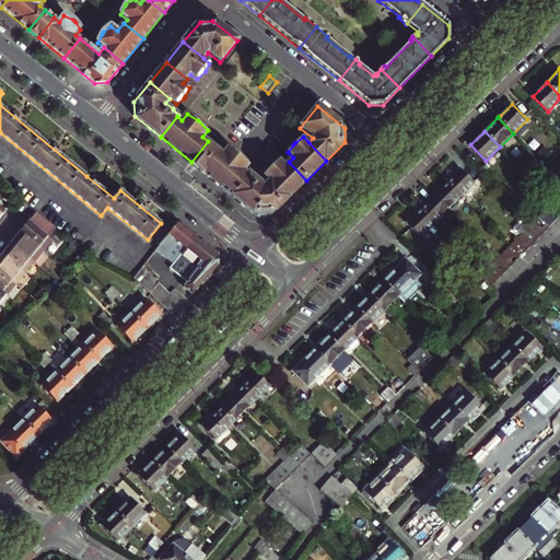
[(191,162),(201,170),(218,150),(208,141),(191,162)]
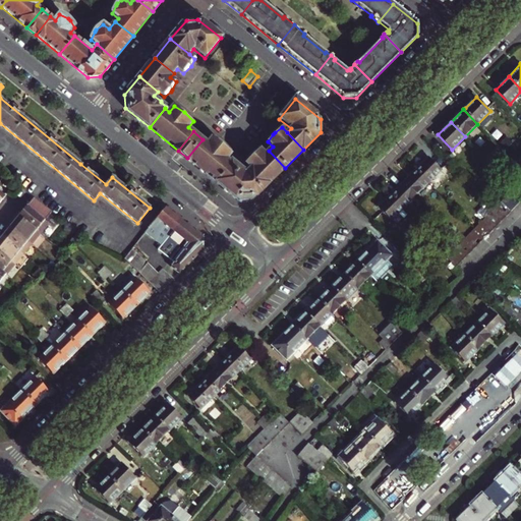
[(209,143),(203,139),(187,158),(218,183),(234,164),(230,161),(234,156),(225,145),(214,137),(209,143)]
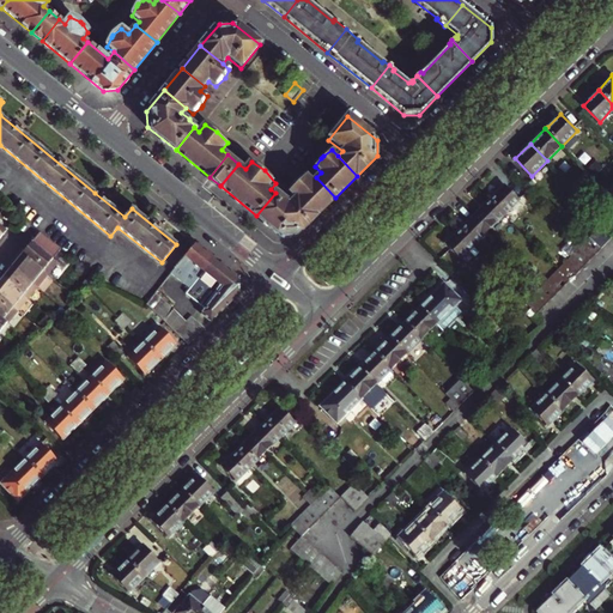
[(587,171),(595,178),(599,175),(590,168),(587,171)]
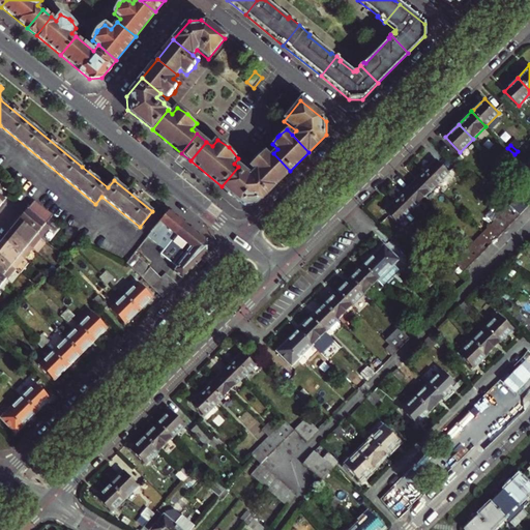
[(510,157),(514,154),(507,148),(504,151),(510,157)]
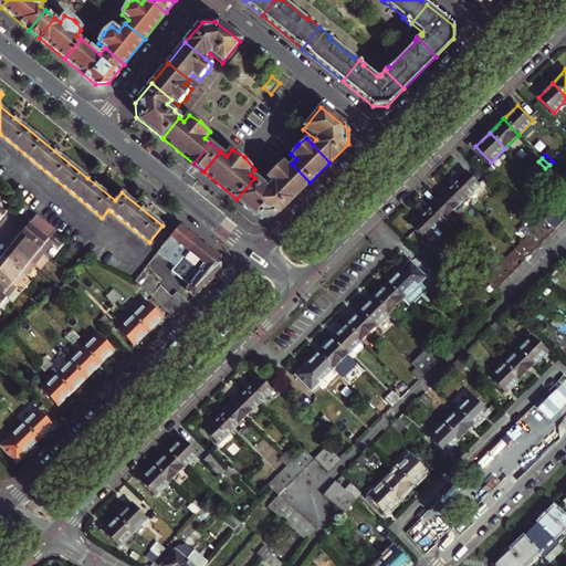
[(270,188),(286,206),(310,182),(292,164),(287,168),(282,161),(274,167),(272,170),(268,176),(273,182),(269,187),(270,188)]
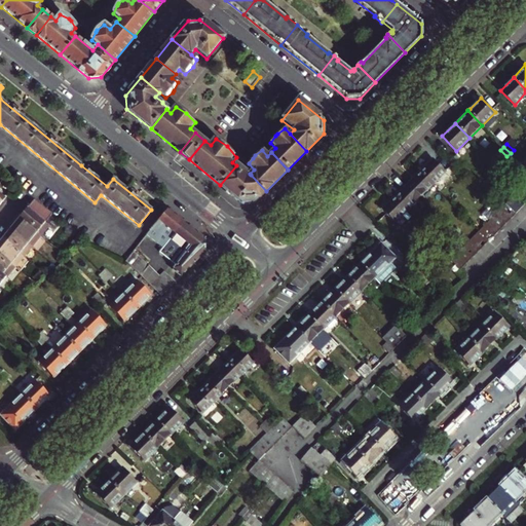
[(433,184),(446,171),(434,158),(420,171),(433,184)]
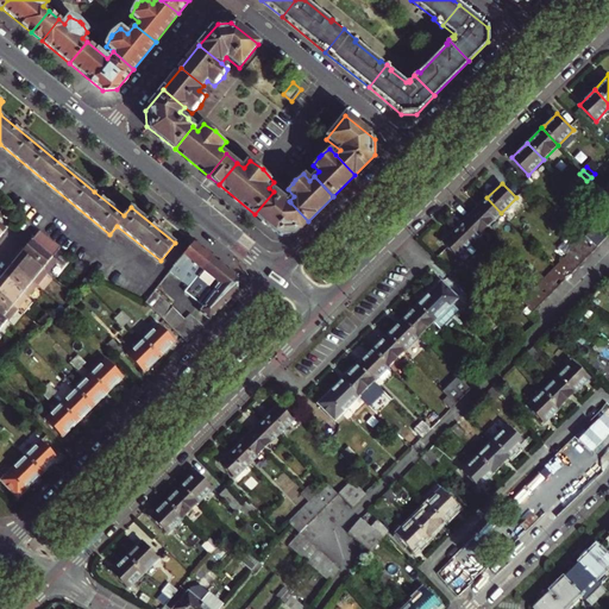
[(275,190),(274,192),(255,214),(281,236),(295,234),(308,221),(290,202),(289,201),(275,190)]
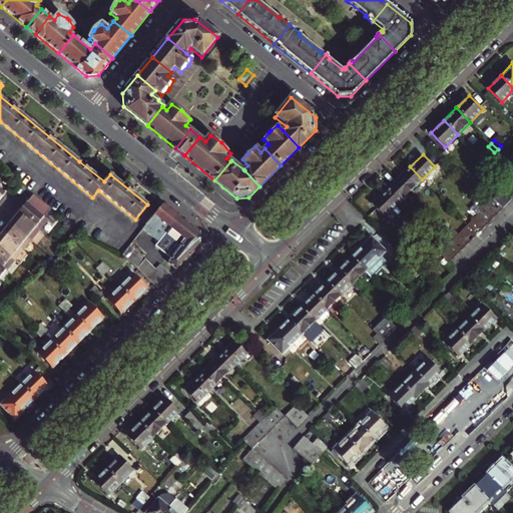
[(410,191),(422,179),(410,166),(398,179),(410,191)]
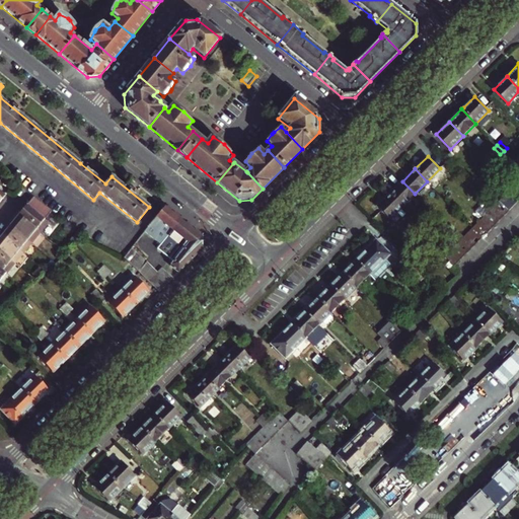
[(402,206),(415,194),(402,181),(390,194),(402,206)]
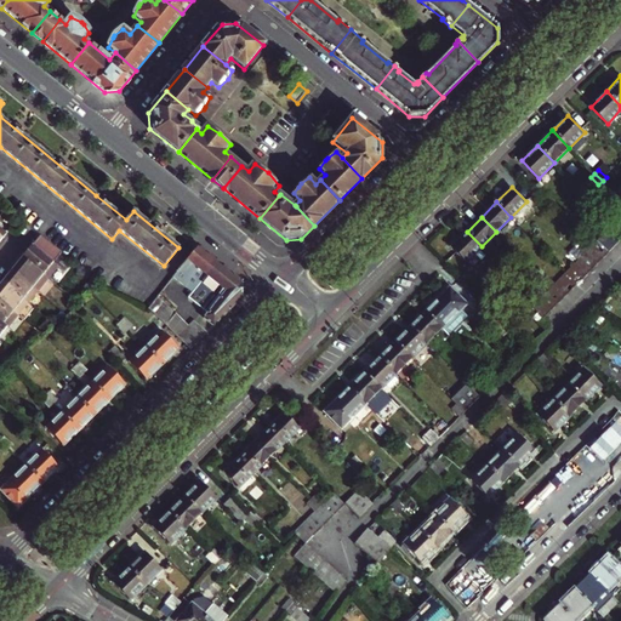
[(620,238),(610,227),(533,306),(543,317),(620,238)]
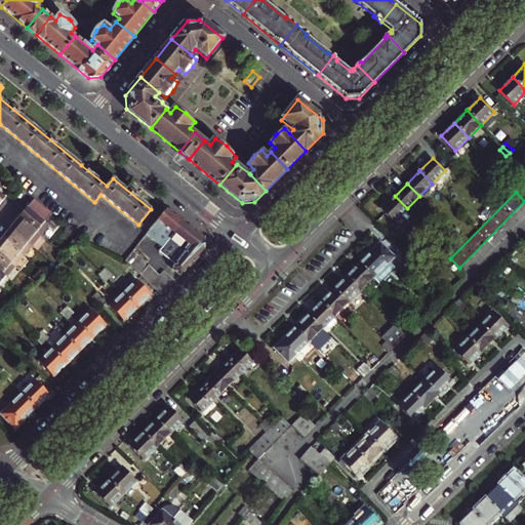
[(407,208),(395,196),(382,208),(395,220),(407,208)]
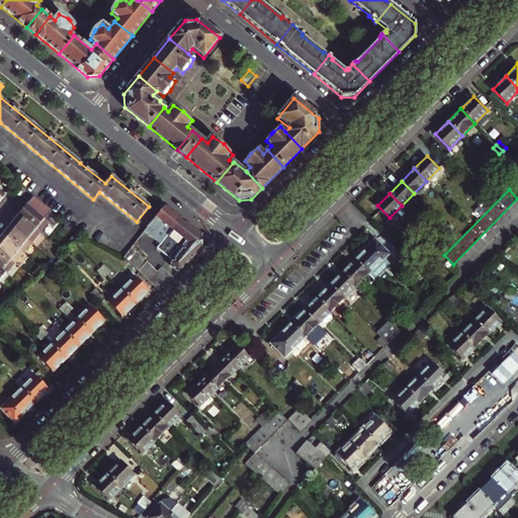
[(148,227),(154,232),(156,234),(164,224),(169,228),(162,237),(160,236),(153,245),(157,248),(158,248),(170,257),(172,254),(177,258),(171,265),(178,271),(202,248),(201,235),(186,223),(170,209),(165,204),(148,227)]
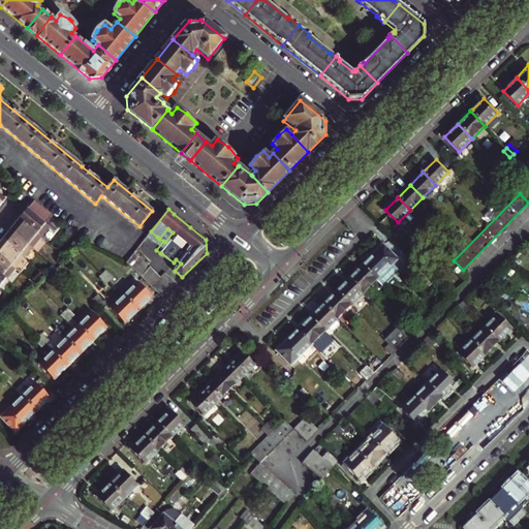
[(20,220),(22,221),(40,238),(50,226),(30,210),(26,215),(24,214),(20,220)]
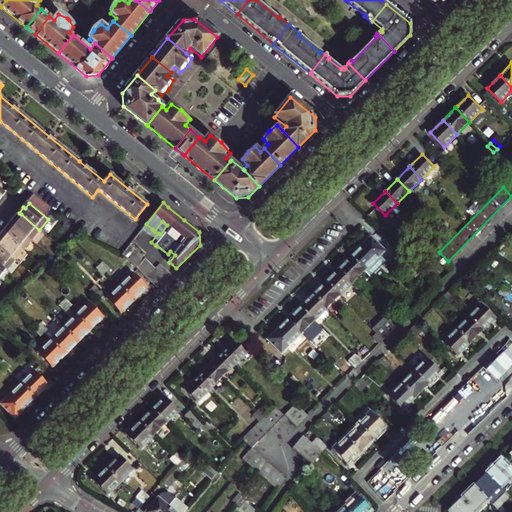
[(39,230),(21,214),(17,218),(15,217),(10,223),(12,224),(31,240),(39,230)]
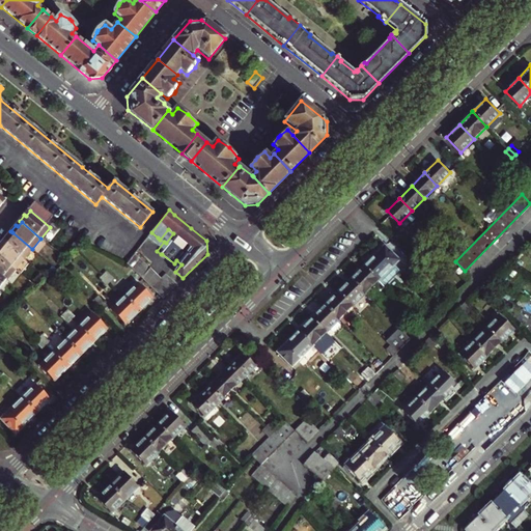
[(160,240),(158,238),(150,246),(157,251),(164,242),(166,243),(173,233),(168,229),(160,240)]
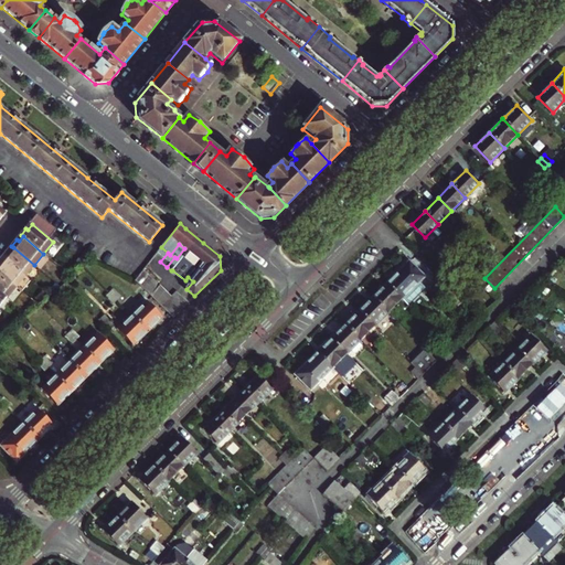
[(25,275),(34,265),(13,247),(10,252),(8,251),(2,256),(25,275)]
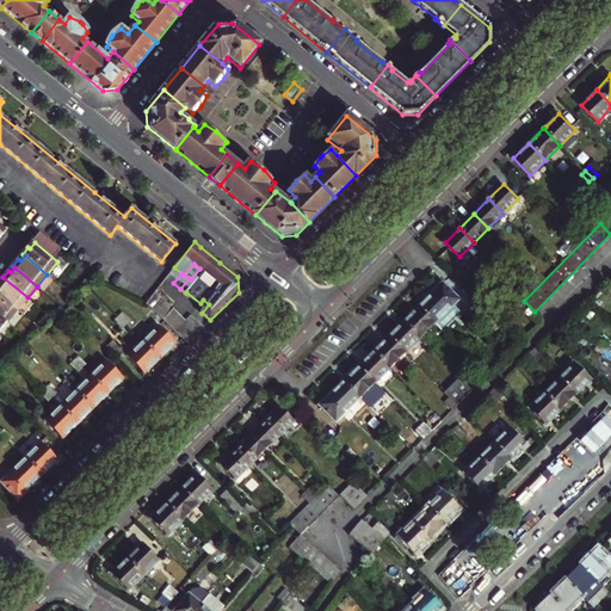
[(0,295),(17,309),(28,297),(2,277),(0,281),(0,295)]
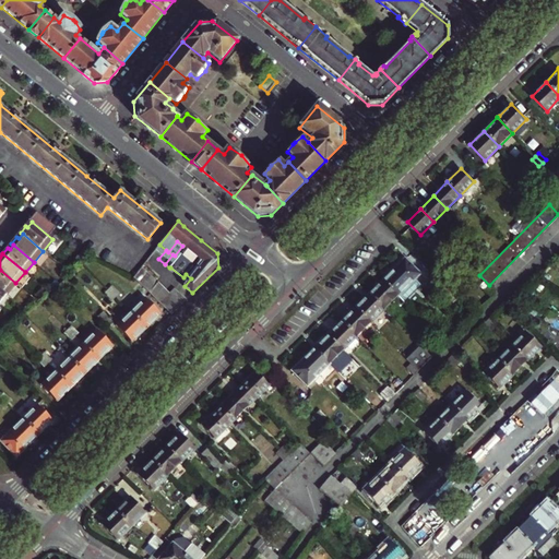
[(404,258),(382,280),(399,295),(420,273),(404,258)]
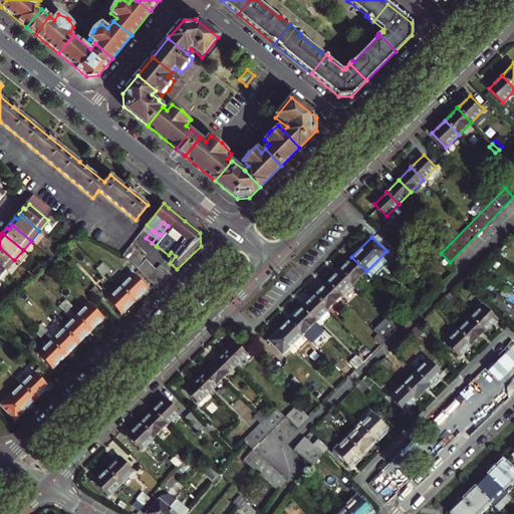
[(158,288),(172,274),(162,265),(161,265),(157,268),(131,245),(122,255),(141,272),(158,288)]
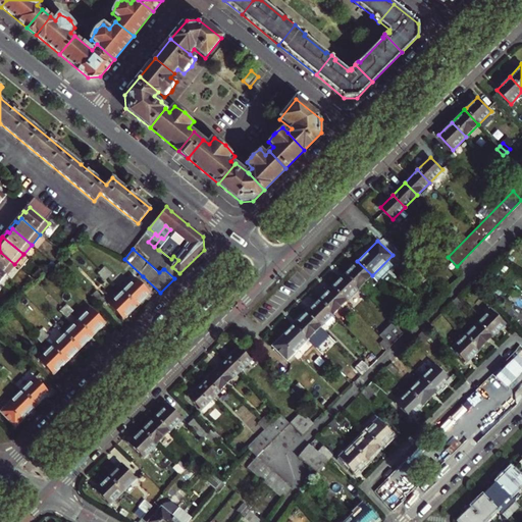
[(0,268),(6,274),(14,264),(0,252),(0,268)]
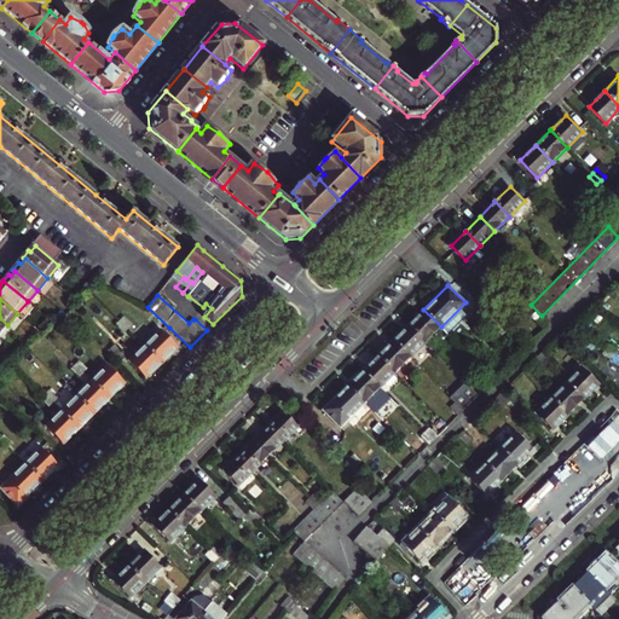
[(499,308),(496,312),(503,319),(507,316),(499,308)]
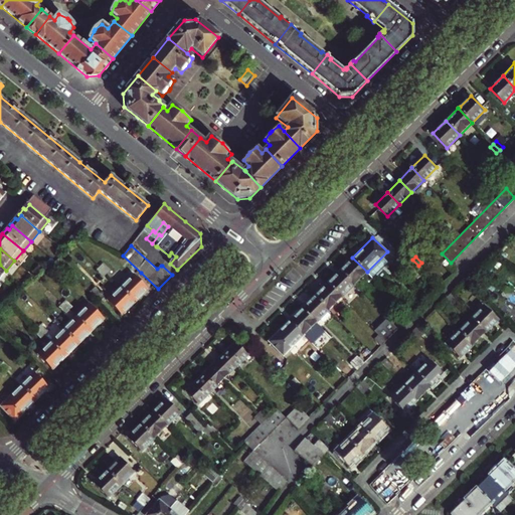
[(341,270),(340,270),(354,285),(367,272),(352,258),(341,270)]
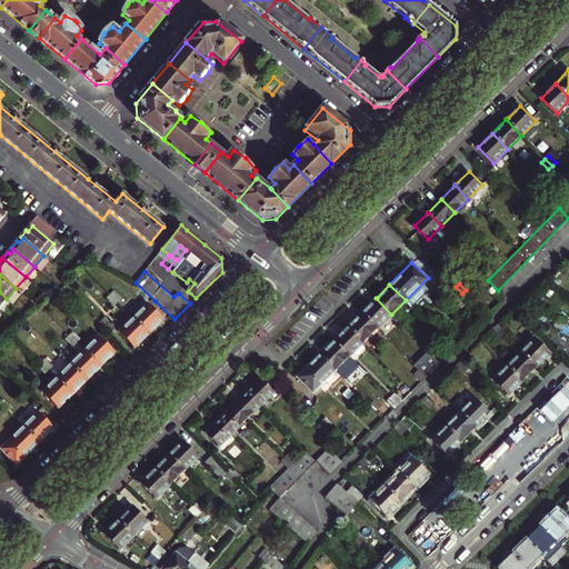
[(462,293),(456,287),(452,290),(459,297),(462,293)]
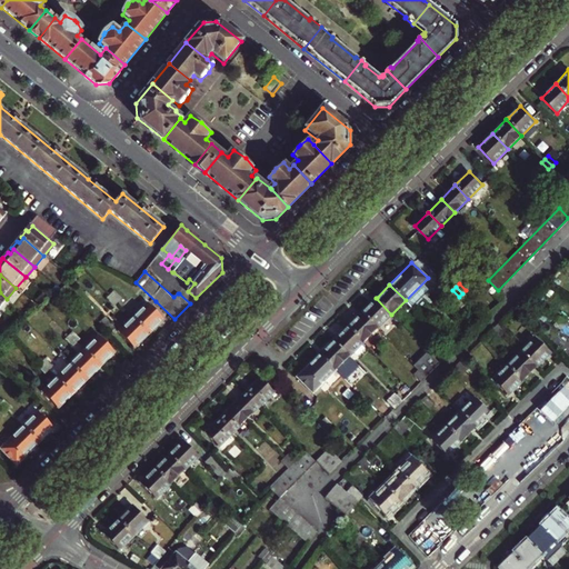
[(113,291),(110,295),(118,302),(121,299),(113,291)]
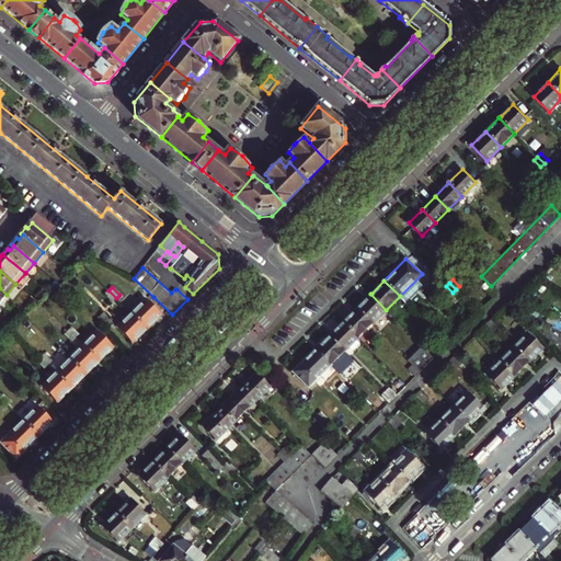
[(112,301),(116,298),(109,290),(105,295),(112,301)]
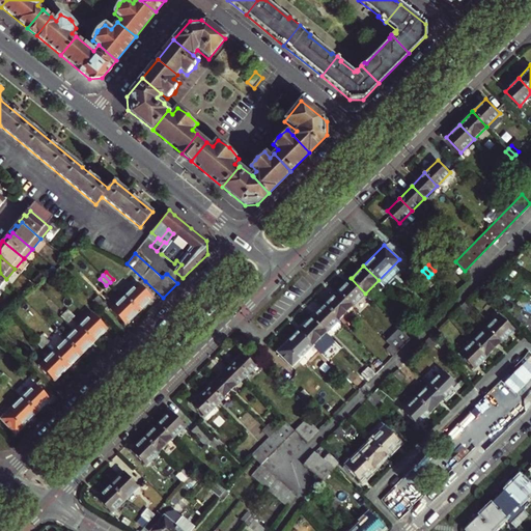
[(337,291),(353,306),(362,297),(365,294),(351,278),(337,291)]
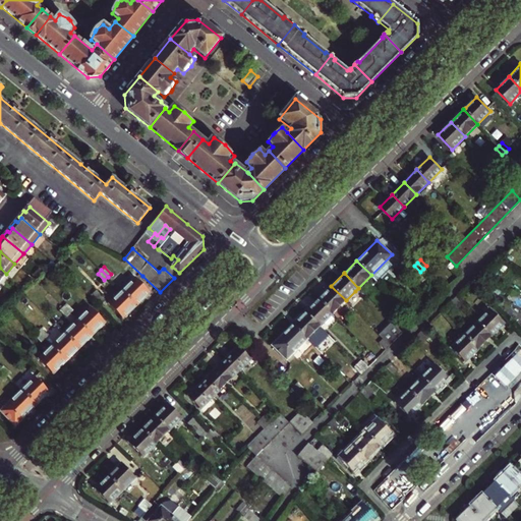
[(122,291),(136,305),(150,292),(135,278),(122,291)]
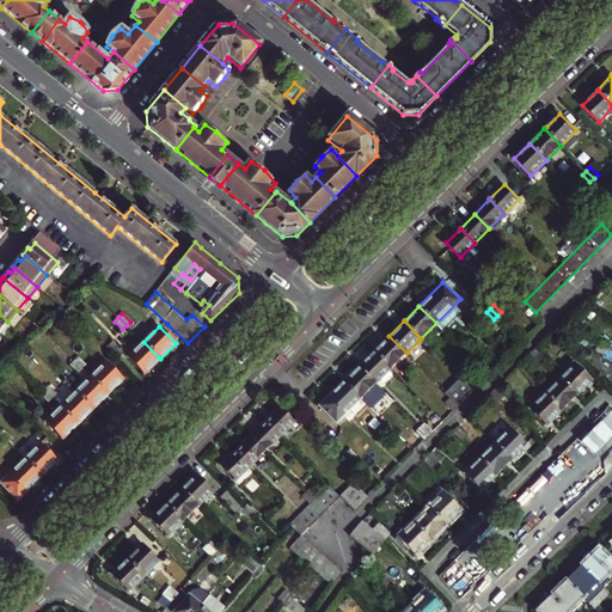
[(391,368),(407,353),(389,336),(374,350),(391,368)]
